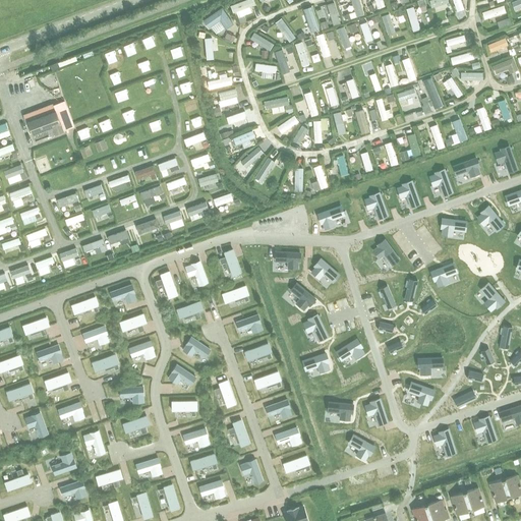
[(222,7),(203,20),(208,27),(219,20),(225,29),(232,23),(222,7)]
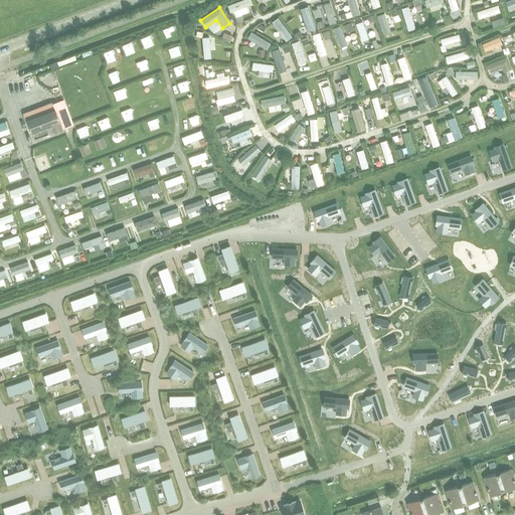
[(350,21),(344,23),(347,30),(353,28),(350,21)]
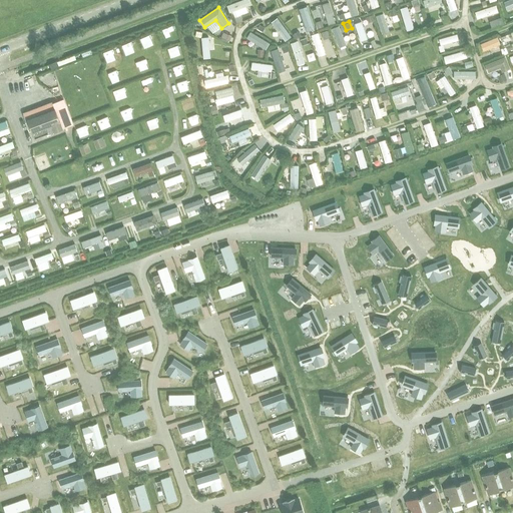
[(299,39),(290,42),(292,45),(291,45),(298,65),(305,62),(301,50),(303,49),(299,39)]
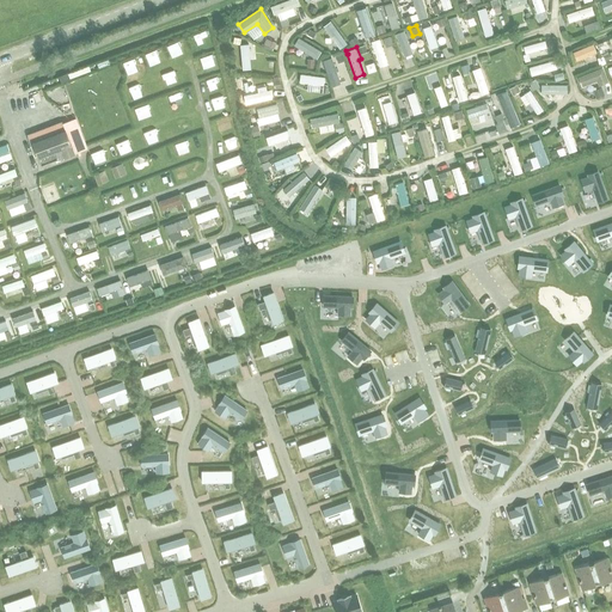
[(72,120),(26,136),(30,145),(32,145),(40,165),(65,157),(66,160),(78,157),(78,155),(77,152),(86,148),(86,147),(78,126),(74,127),(72,120)]
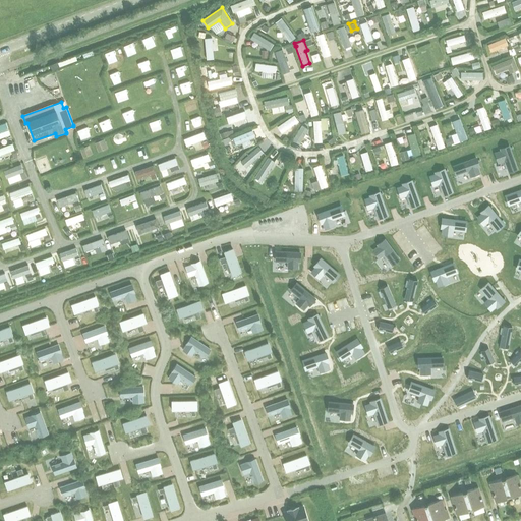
[(205,137),(203,130),(183,137),(186,145),(205,137)]
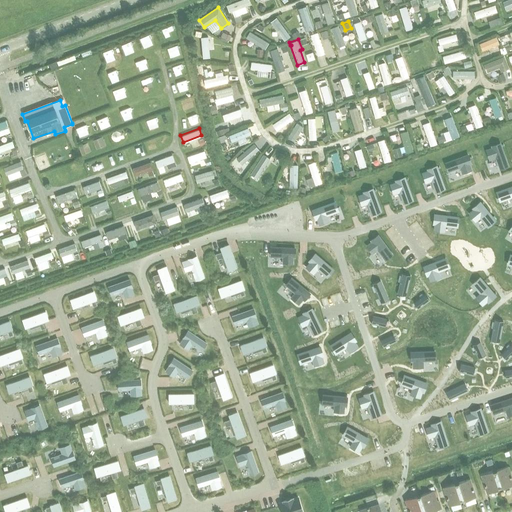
[(102,137),(93,140),(96,149),(105,146),(102,137)]
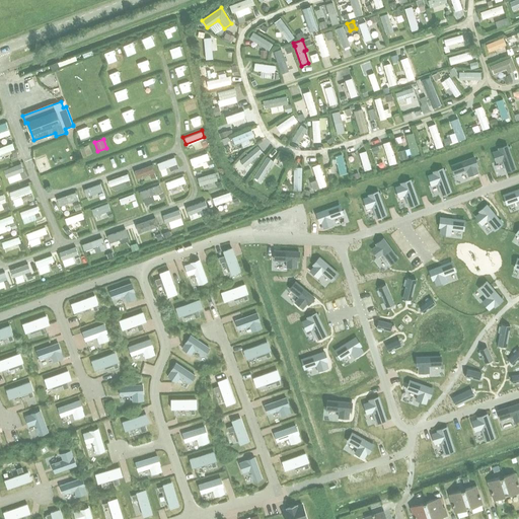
[(0,152),(14,148),(12,142),(0,146),(0,152)]
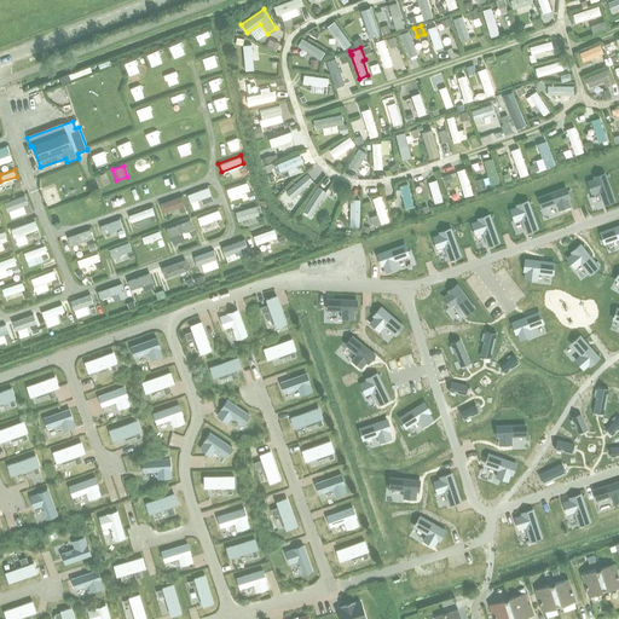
[(109,183),(105,172),(94,177),(99,186),(109,183)]
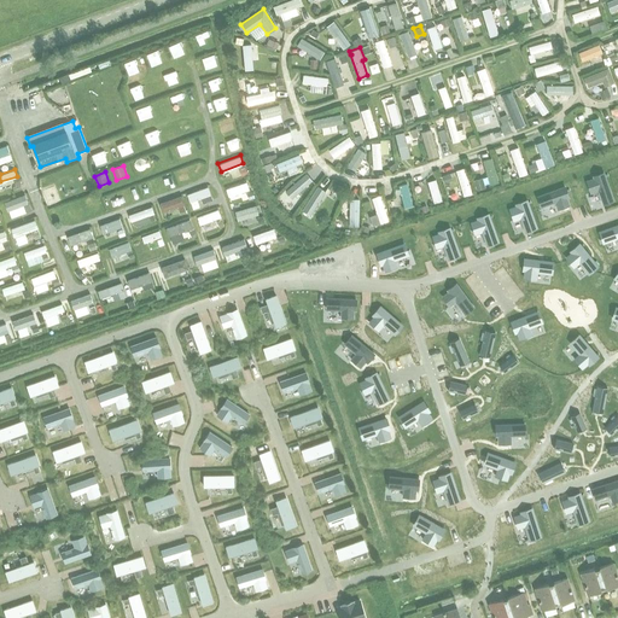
[(594,179),(587,181),(590,193),(598,190),(602,204),(613,200),(604,173),(593,176),(594,179)]
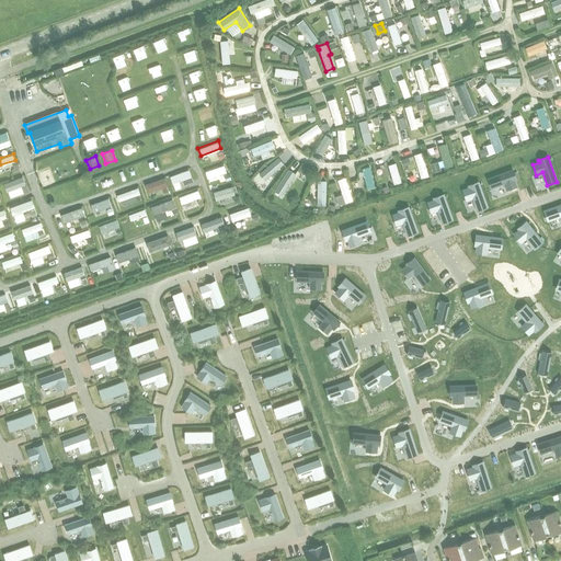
[(224,164),(205,170),(207,176),(226,171),(224,164)]
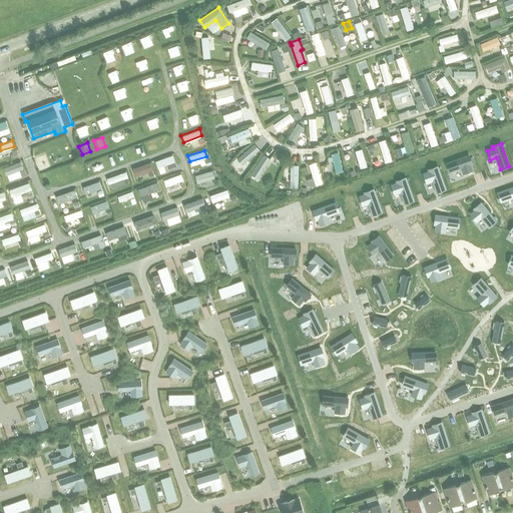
[(174,161),(171,154),(155,160),(157,167),(174,161)]
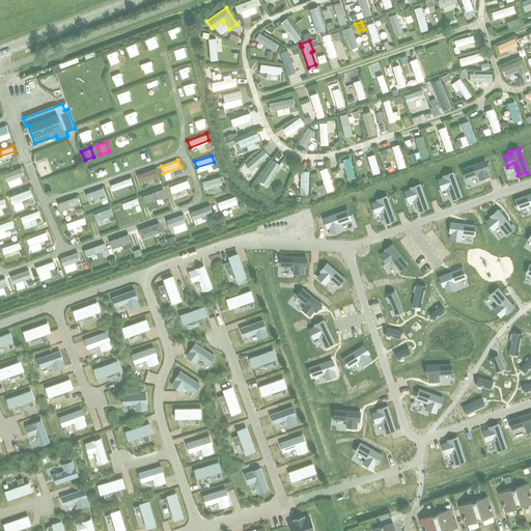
[(484,161),(462,169),(465,178),(476,173),(479,179),(488,176),(486,170),(488,169),(484,161)]
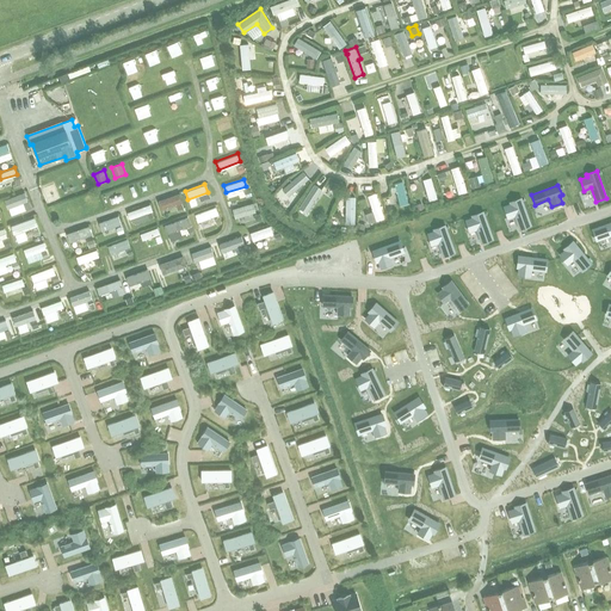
[(28,201),(24,192),(4,199),(7,208),(28,201)]
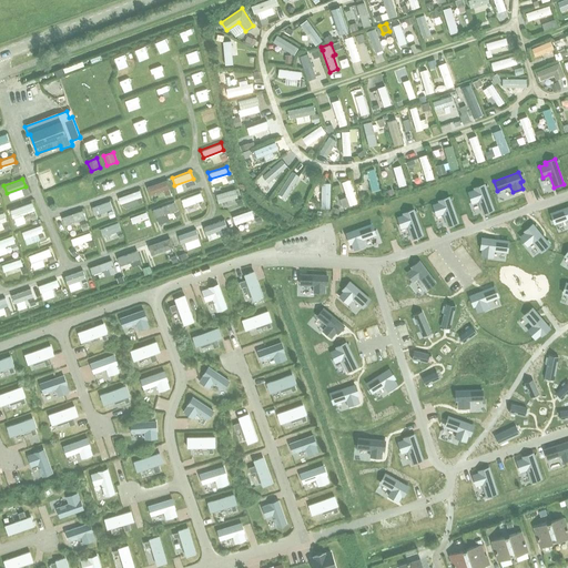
[(170,186),(166,179),(146,185),(149,194),(170,186)]
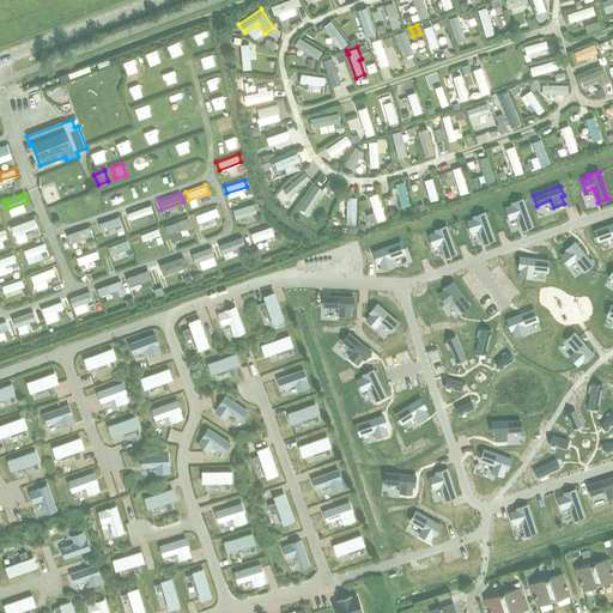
[(374,212),(366,216),(370,225),(386,219),(376,194),(369,196),(374,212)]
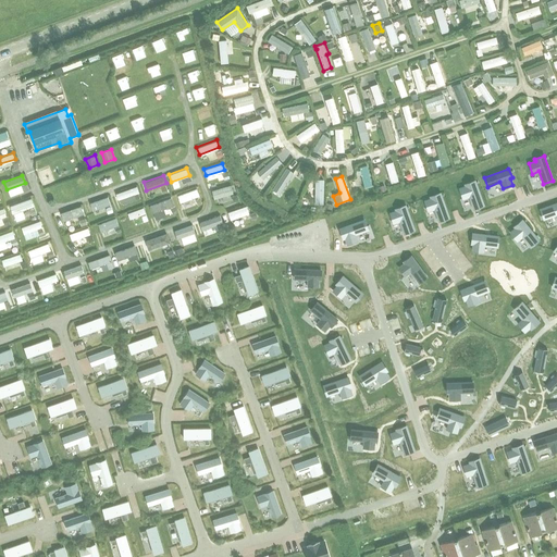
[(466,186),(459,188),(462,199),(469,196),(473,209),(483,206),(474,181),(465,184),(466,186)]
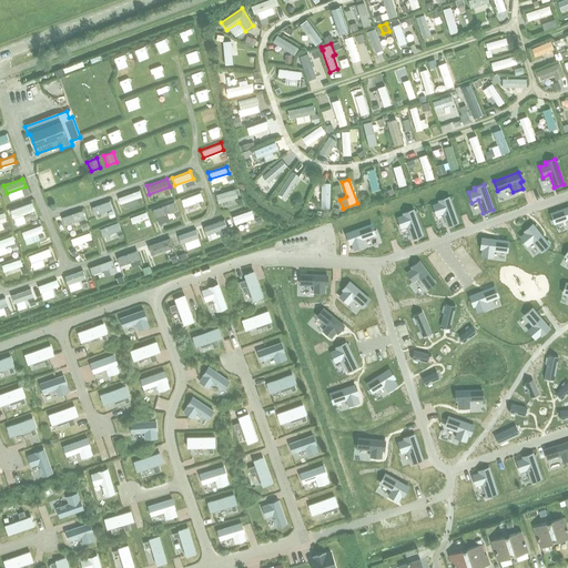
[(234,188),(215,193),(217,202),(237,196),(234,188)]
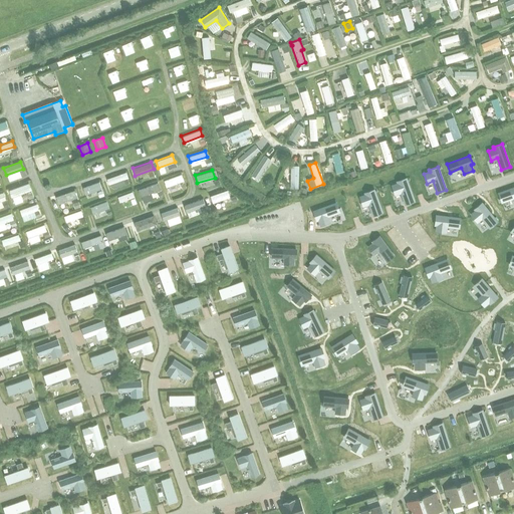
[(127,177),(125,171),(106,178),(108,184),(127,177)]
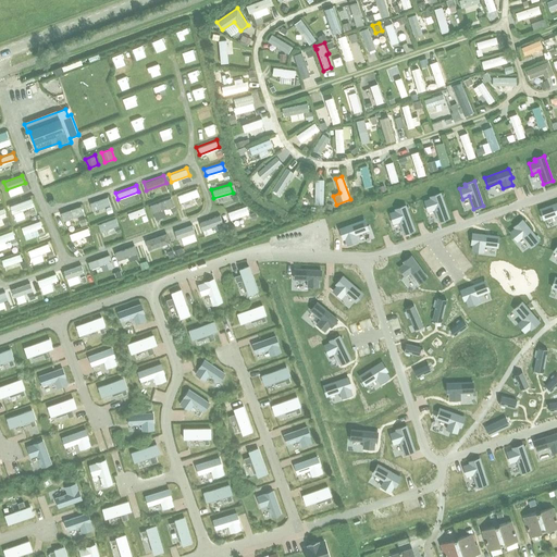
[(199,195),(196,187),(177,195),(180,201),(199,195)]
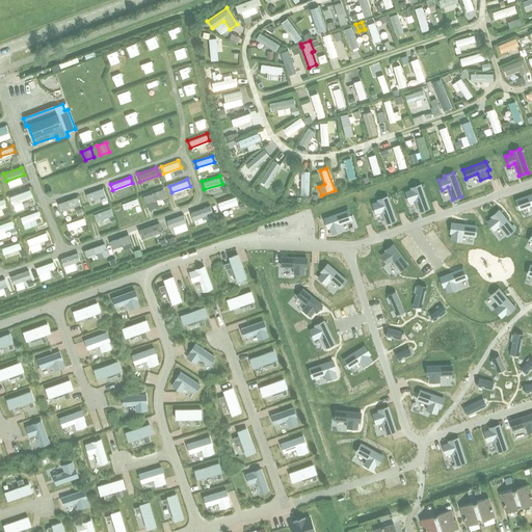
[(411,189),(405,191),(408,202),(415,200),(419,211),(428,208),(420,185),(410,188),(411,189)]
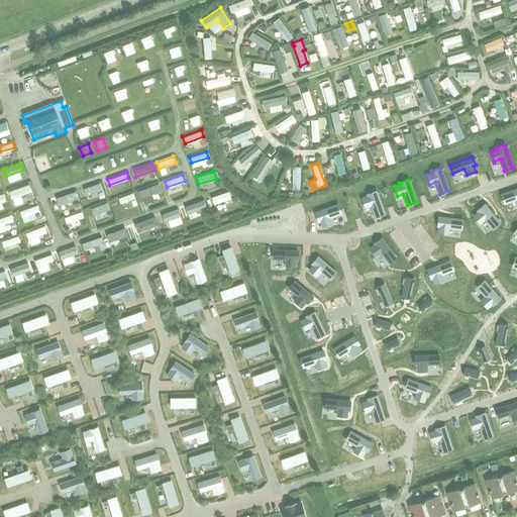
[(102,189),(99,182),(83,188),(85,195),(102,189)]
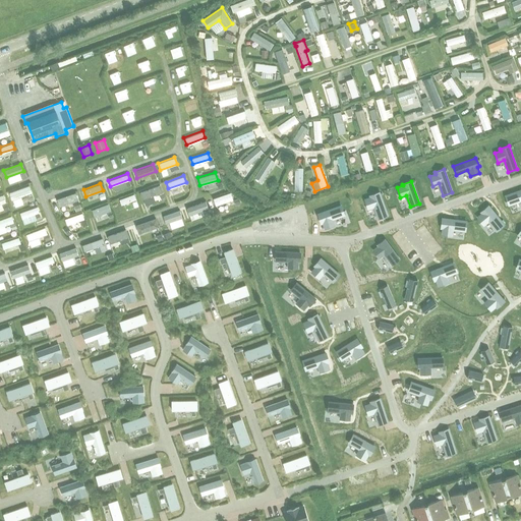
[(32,192),(30,184),(9,191),(11,198),(32,192)]
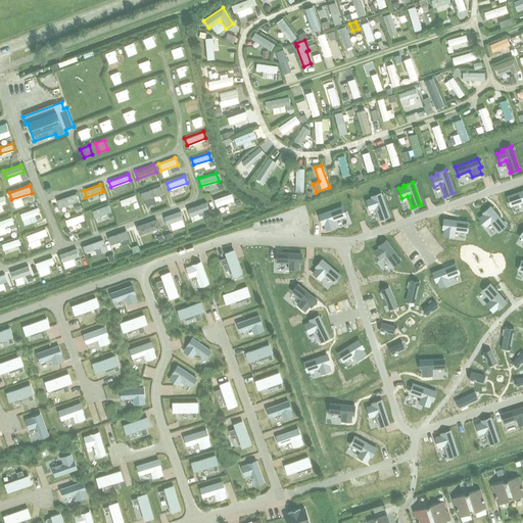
[(162,191),(160,185),(139,192),(142,198),(162,191)]
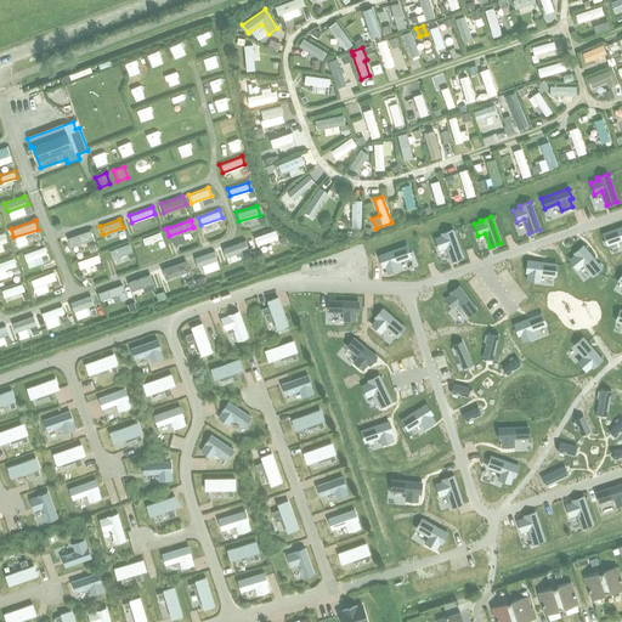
[(621,226),(603,233),(606,244),(621,239),(621,243),(621,226)]
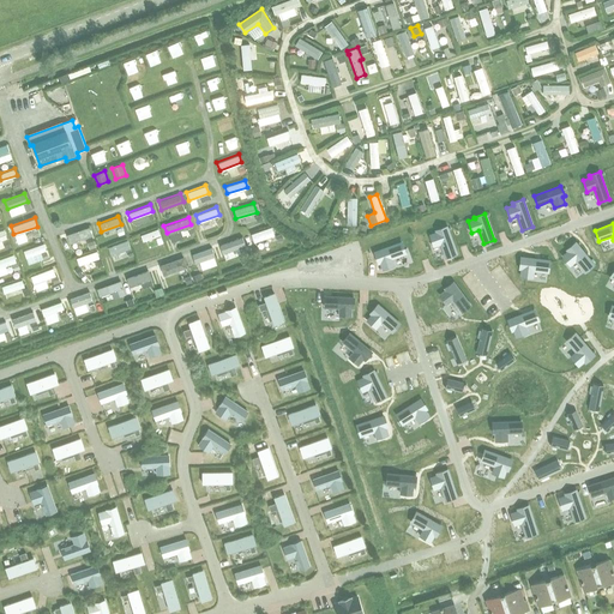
[(91,234),(88,226),(66,234),(68,242),(91,234)]
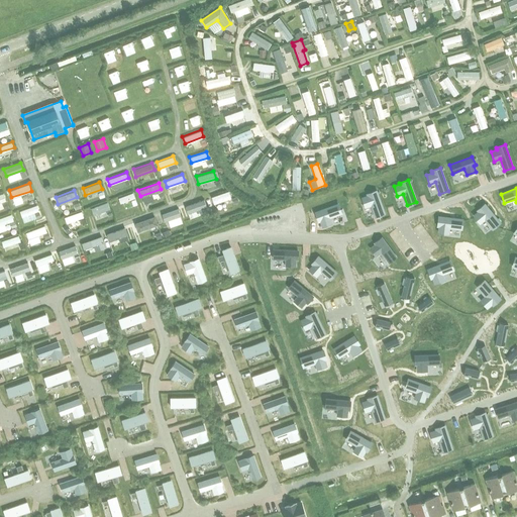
[(227,190),(211,196),(213,203),(230,197),(227,190)]
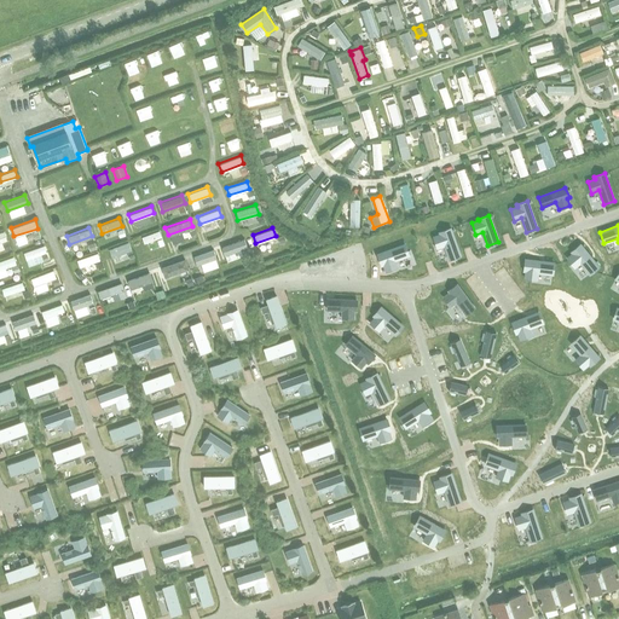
[(440,235),(433,237),(437,248),(444,246),(449,260),(460,256),(450,229),(439,232),(440,235)]
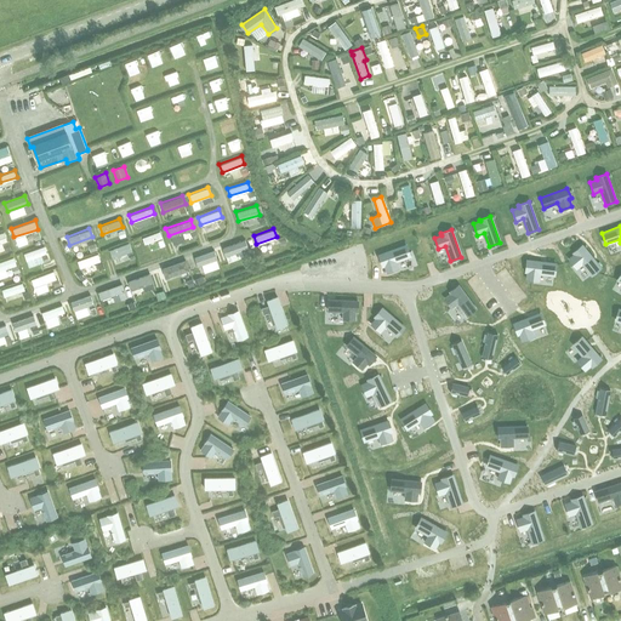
[(161,237),(159,231),(142,237),(144,244),(161,237)]
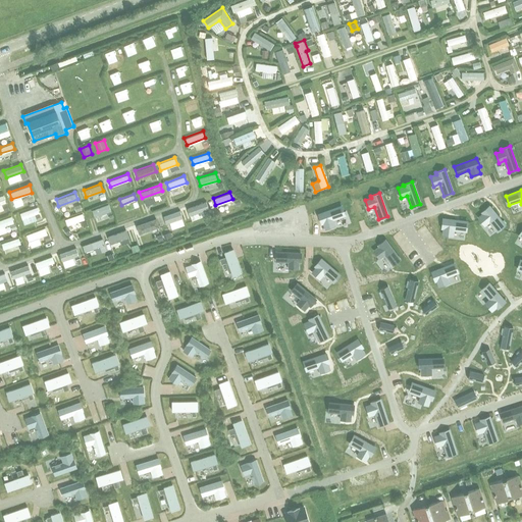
[(205,201),(187,207),(190,215),(208,208),(205,201)]
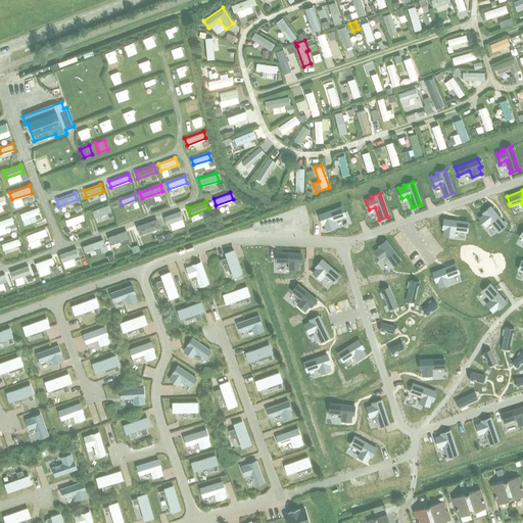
[(110,210),(107,203),(91,209),(94,217),(110,210)]
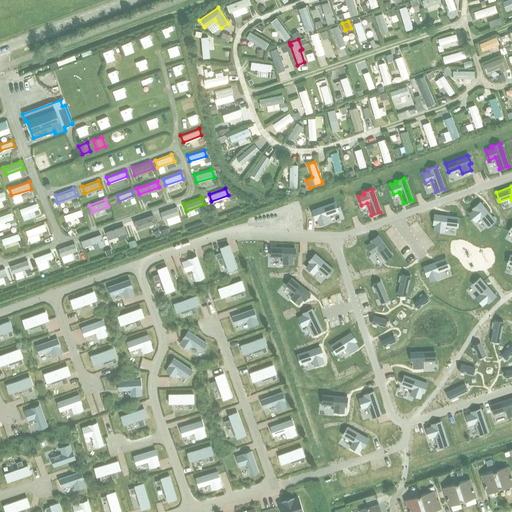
[(38,208),(36,202),(20,208),(22,214),(38,208)]
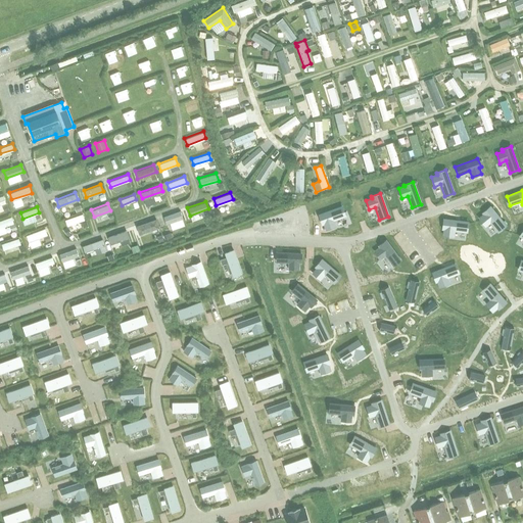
[(341,206),(319,216),(322,224),(323,223),(326,229),(335,226),(333,220),(344,216),(341,206)]
